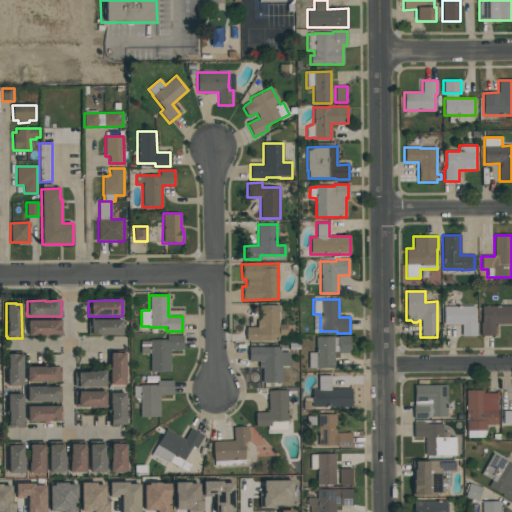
[(257,320),(259,320),(259,305),(278,305),(279,324),(287,324),(287,335),(278,335),(278,340),(246,341),(246,328),(257,327),(257,320)]
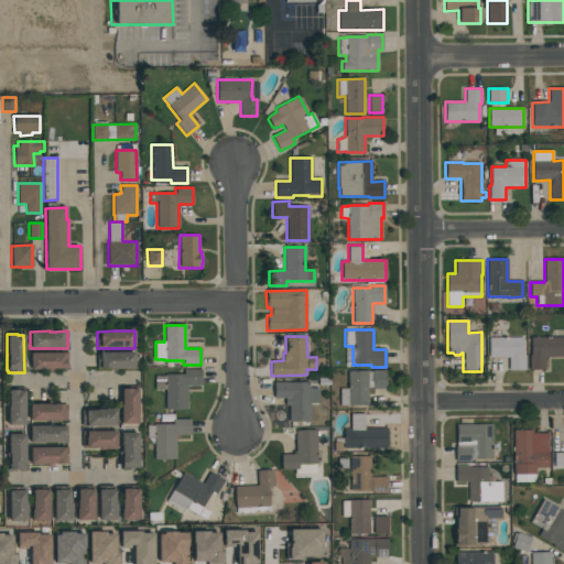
[(525,370),(508,370),(508,358),(488,358),(488,337),(523,337),(523,356),(525,356),(525,370)]
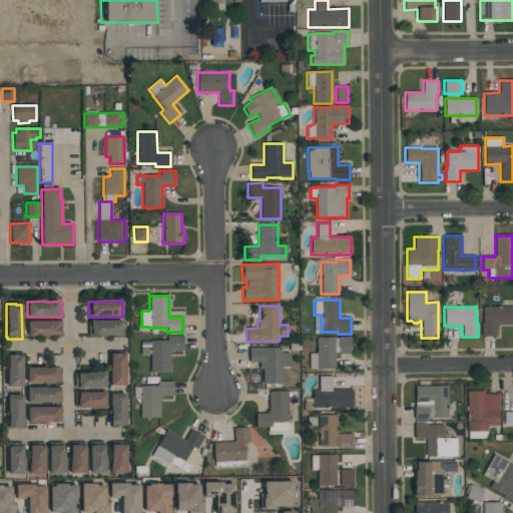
[(512,307),(512,325),(495,325),(495,337),(481,337),(481,324),(482,324),(482,307),(512,307)]
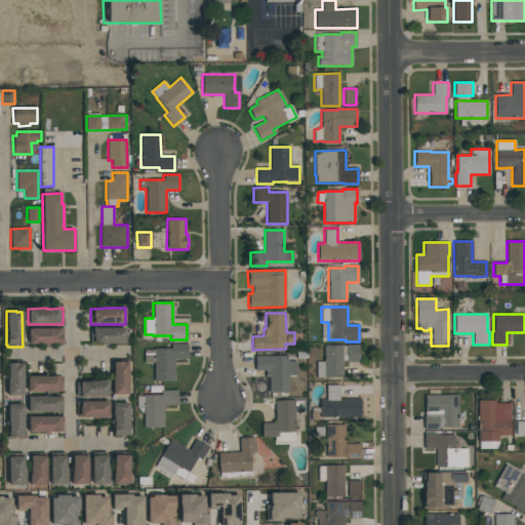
[(90,344),(90,327),(125,328),(125,344),(108,344),(108,342),(103,342),(103,344),(90,344)]
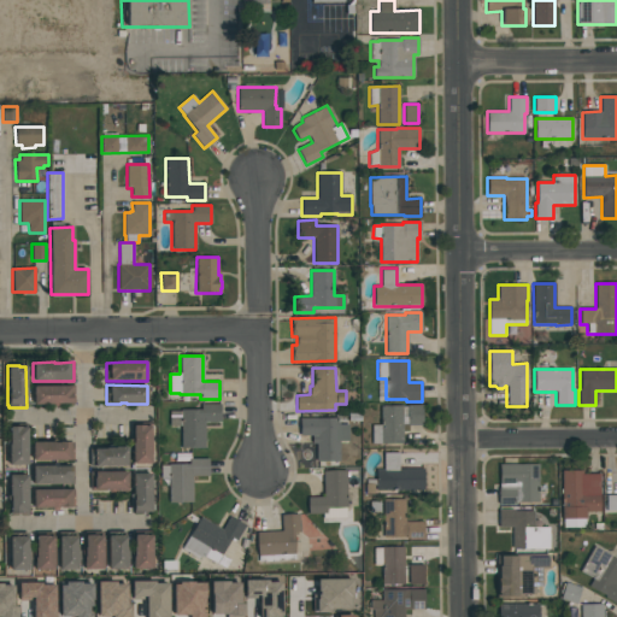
[(51,405),(33,405),(33,386),(74,386),(74,404),(59,405),(58,406),(57,407),(54,407),(53,406),(51,405)]
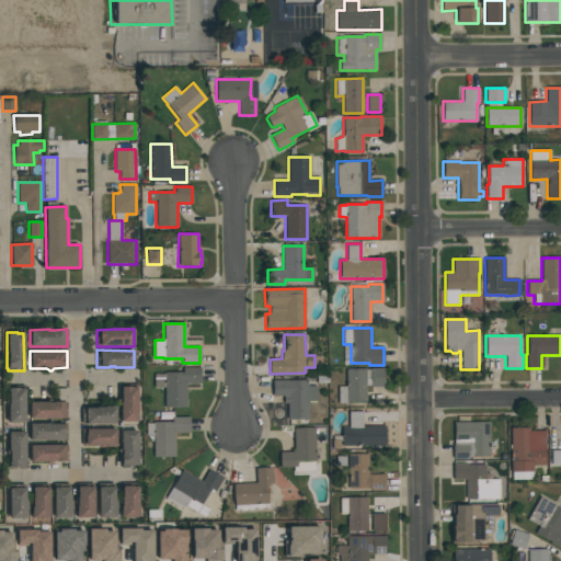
[(201,368),(201,384),(185,384),(185,408),(164,408),(164,387),(153,387),(153,374),(163,374),(163,373),(183,373),(183,368),(201,368)]
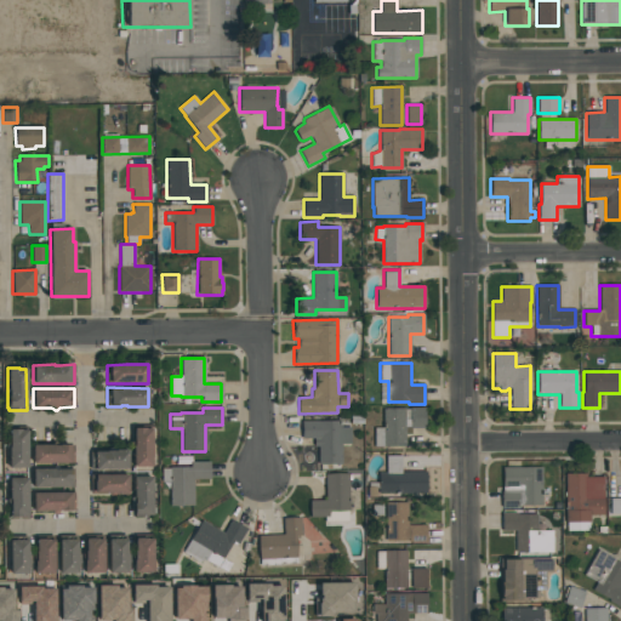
[(374,446),(374,428),(383,428),(383,409),(405,408),(405,409),(409,409),(410,427),(405,427),(405,446),(374,446)]
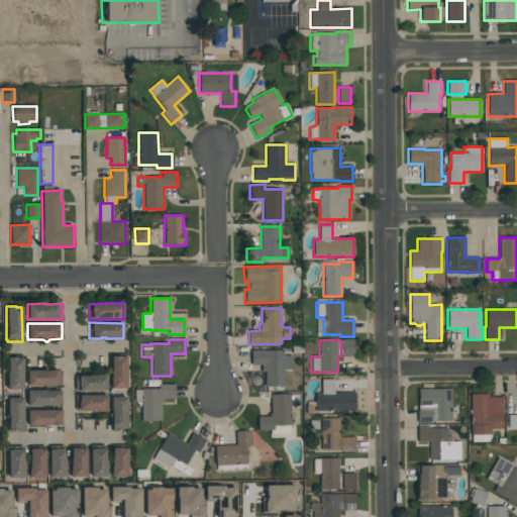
[(341,356),(353,356),(353,339),(340,339),(340,340),(341,355),(341,356)]
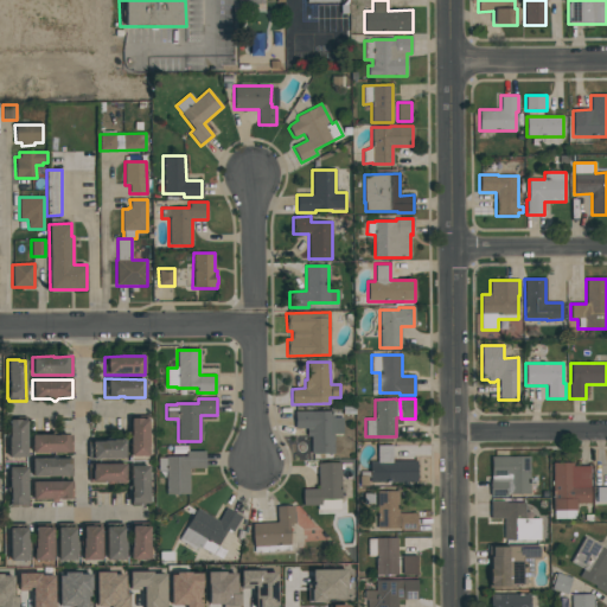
[(333,411),(333,417),(343,417),(343,434),(334,434),(334,454),(311,454),(311,436),(306,436),(306,429),(294,429),(294,411),(333,411)]
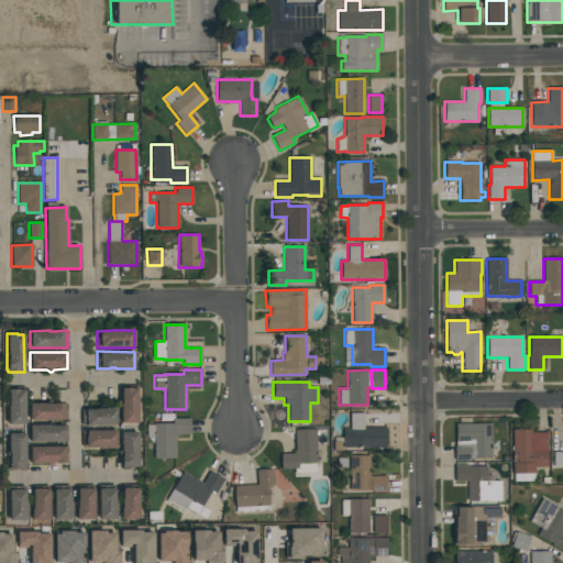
[(136,386),(138,423),(120,423),(120,404),(121,404),(121,386),(136,386)]
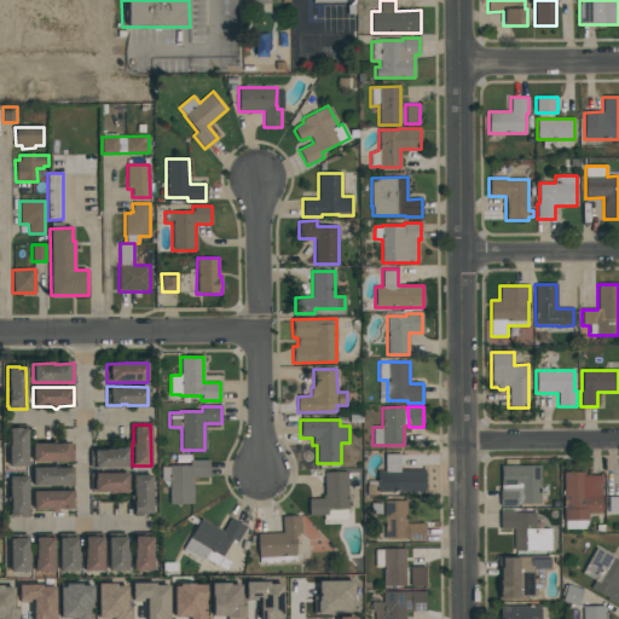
[(9,467),(9,445),(10,445),(10,427),(27,427),(27,467),(9,467)]
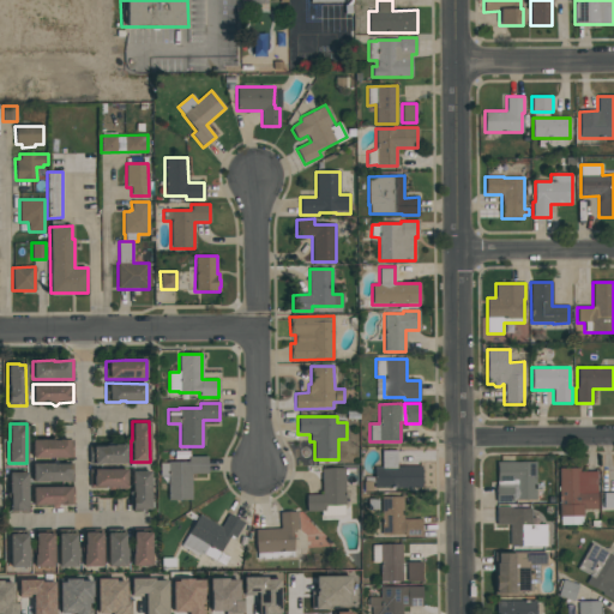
[(73,458),(32,458),(32,440),(54,440),(72,440),(73,458)]
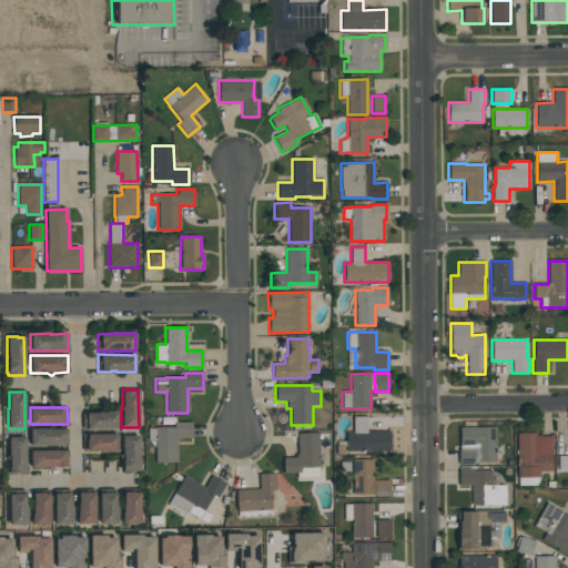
[(95,413),(104,413),(104,412),(117,412),(117,429),(82,429),(82,413),(95,413)]
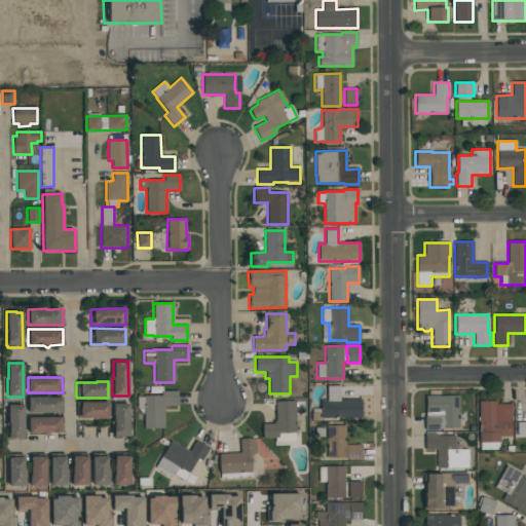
[(340,386),(340,400),(362,399),(362,418),(321,419),(321,401),(327,401),(327,386),(340,386)]
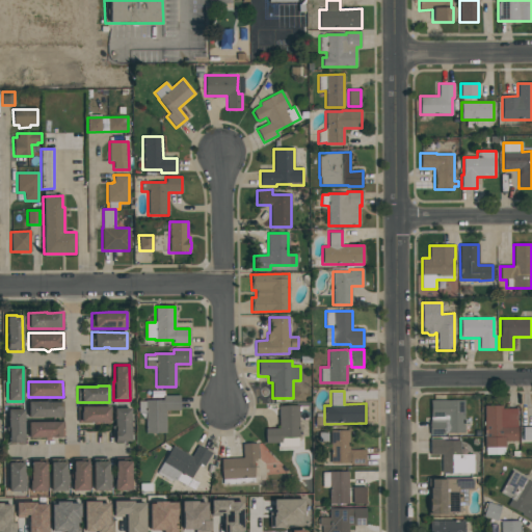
[(145,433),(145,413),(138,414),(138,401),(145,401),(145,400),(163,400),(163,396),(180,396),(180,410),(165,410),(166,433),(145,433)]
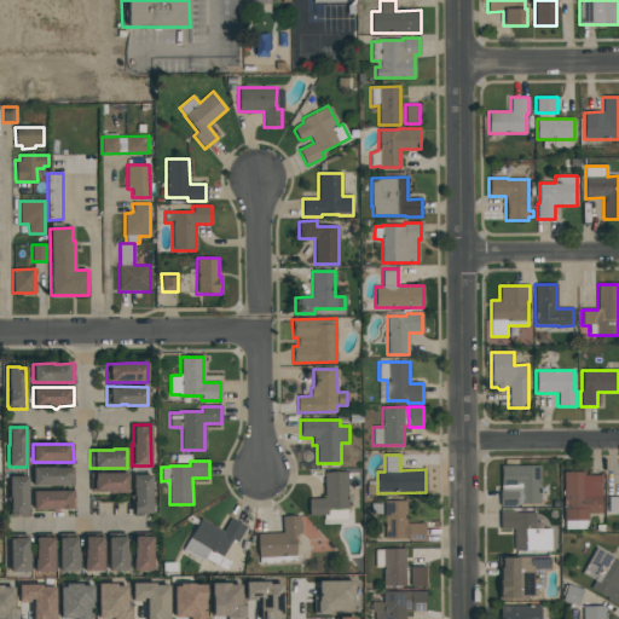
[(539,466),(539,504),(518,504),(518,505),(499,505),(499,487),(501,487),(501,466),(539,466)]
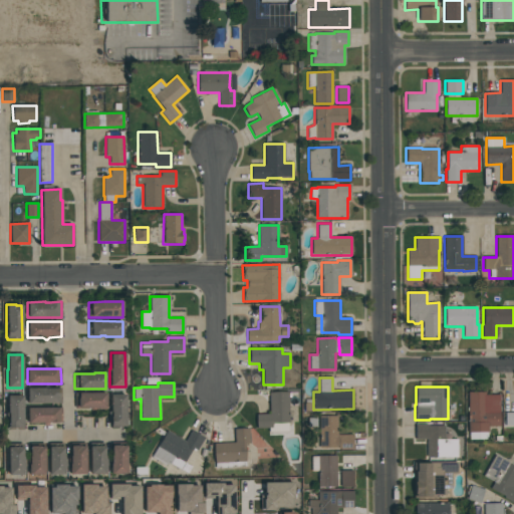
[(60,388),(60,404),(27,404),(27,389),(60,388)]
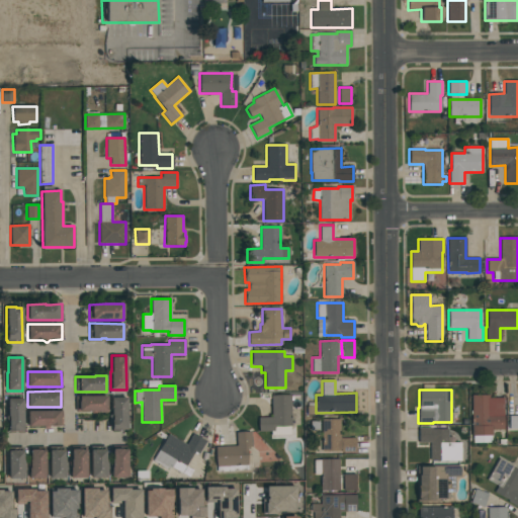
[(471,395),(489,395),(489,398),(503,398),(504,429),(491,429),(491,443),(472,443),(472,436),(471,436),(471,395)]
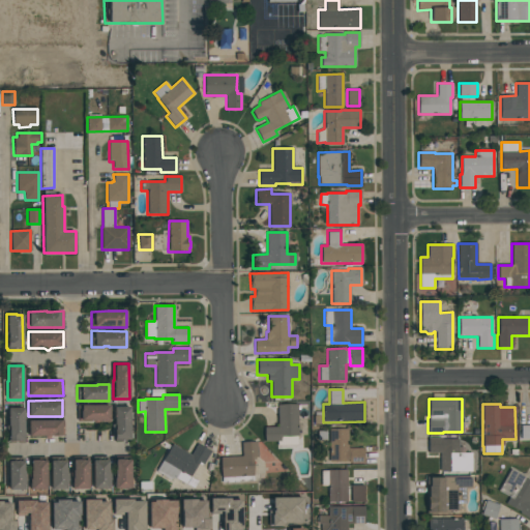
[(78,405),(109,405),(109,421),(98,421),(78,421),(78,405)]
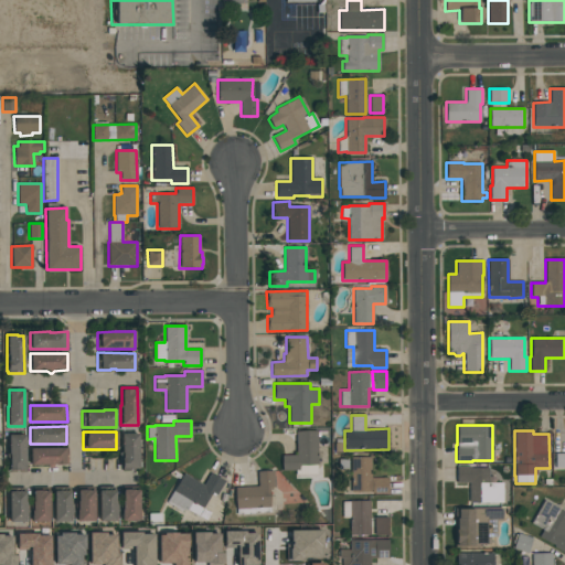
[(317,475),(296,475),(295,470),(281,471),(281,456),(296,455),(296,432),(317,432),(318,466),(317,466),(317,475)]
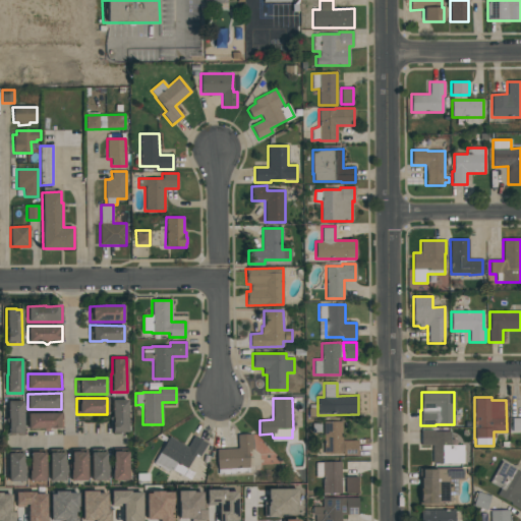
[(127,432),(122,432),(122,435),(113,435),(113,431),(112,431),(112,400),(127,400),(127,432)]
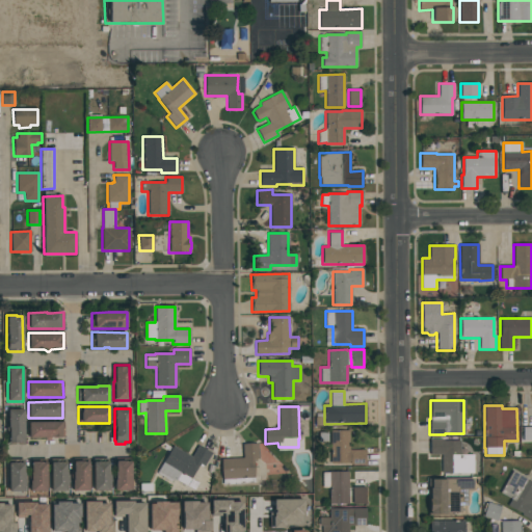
[(8,445),(8,429),(7,429),(7,409),(24,409),(24,445),(8,445)]
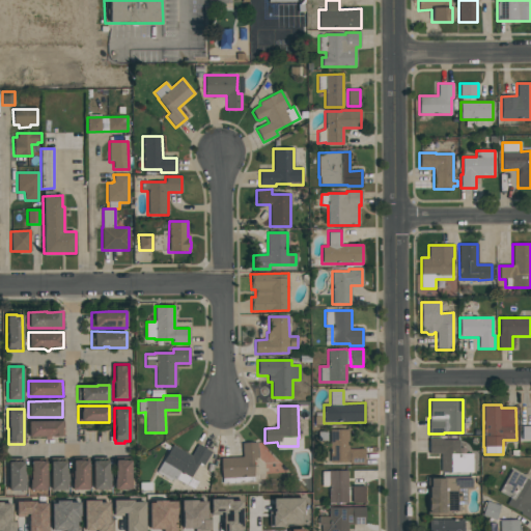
[(63,437),(52,437),(47,440),(44,438),(28,438),(28,421),(63,421),(63,437)]
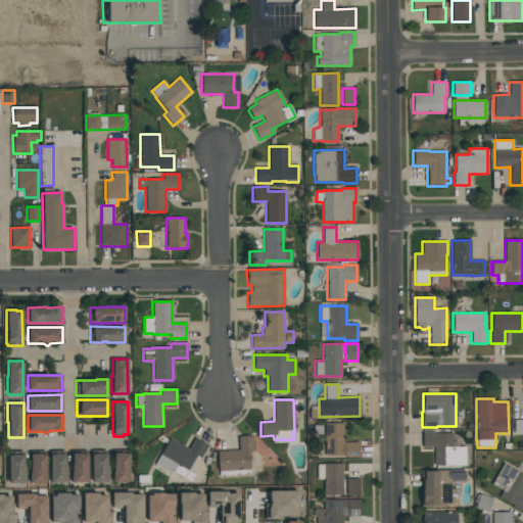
[(522,433),(514,433),(514,420),(522,420),(522,433)]
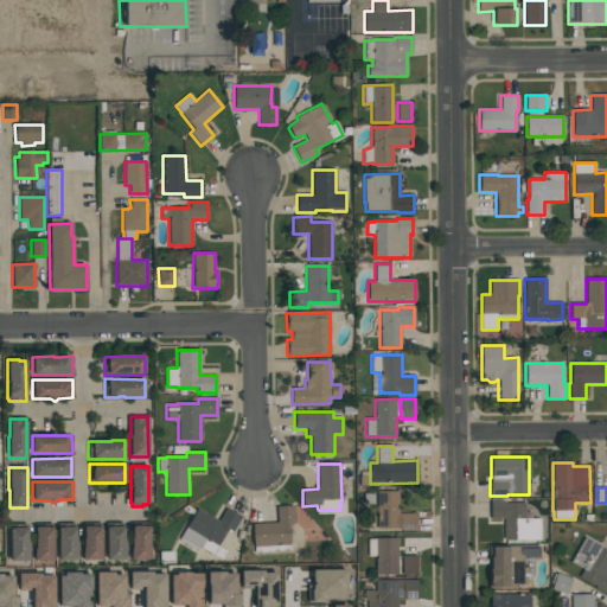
[(377,491),(398,491),(398,513),(416,513),(416,530),(400,531),(400,529),(377,529),(377,491)]
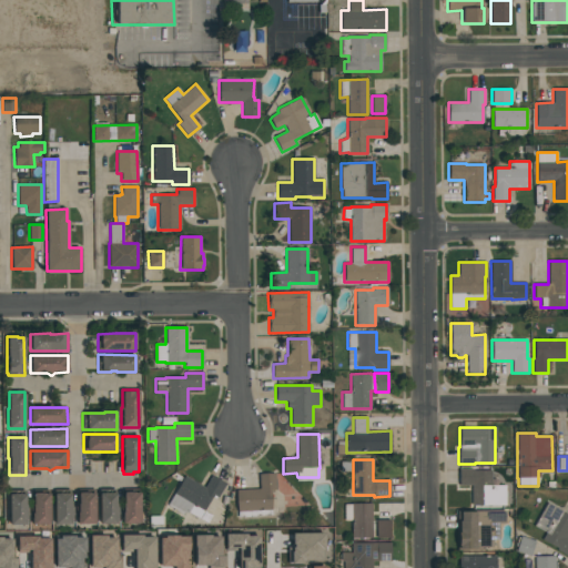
[(506,486),(506,505),(472,506),(472,486),(458,486),(458,469),(473,468),(473,470),(492,470),(492,486),(506,486)]
